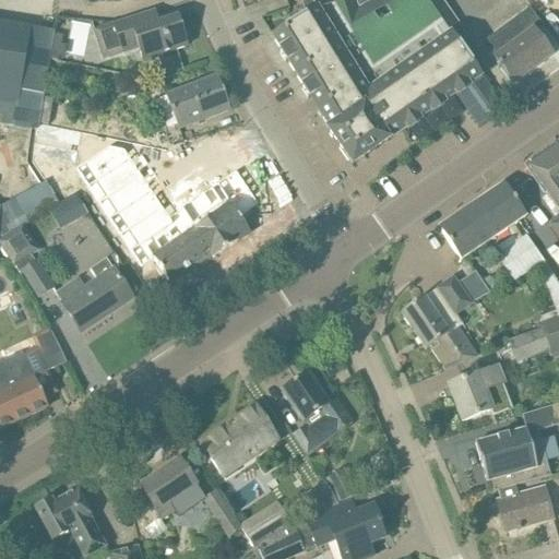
[(542,26),(530,9),(483,44),(513,84),(551,56),(534,32),(542,26)]
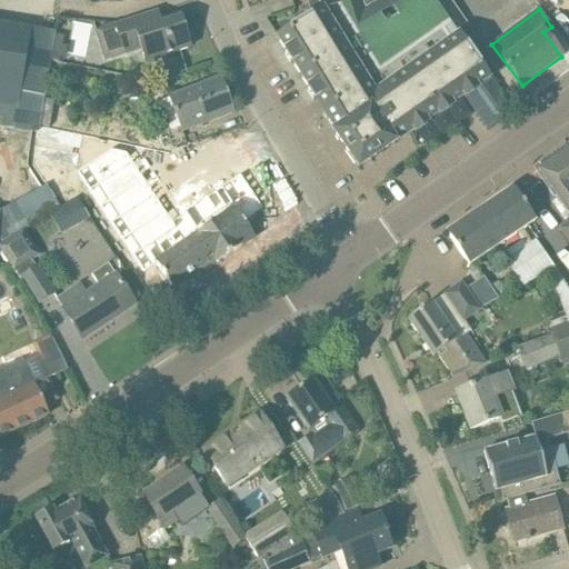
[(361,72),(322,10),(277,38),(286,52),(283,53),(291,65),(292,63),(308,89),(306,90),(313,102),(316,100),(322,112),(335,132),(332,133),(353,165),(358,170),(413,132),(415,133),(427,125),(426,123),(438,115),(439,117),(452,108),(451,106),(463,97),(465,99),(477,90),(476,88),(489,79),(459,36),(381,90),(382,92),(376,97),(368,85),(361,72)]
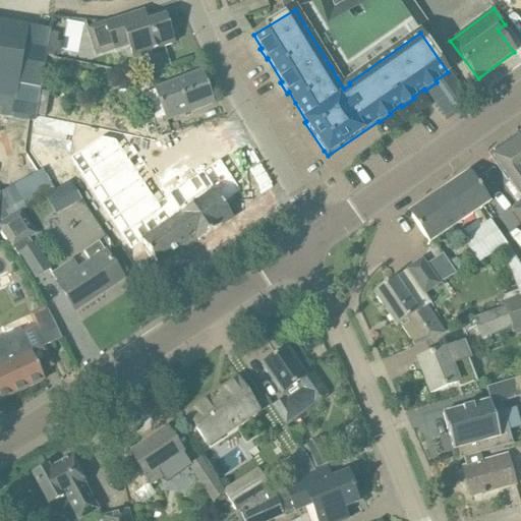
[(147,22),(143,10),(131,13),(126,15),(105,22),(92,27),(96,40),(109,36),(110,39),(125,34),(134,60),(152,55),(151,51),(174,44),(165,16),(147,22)]
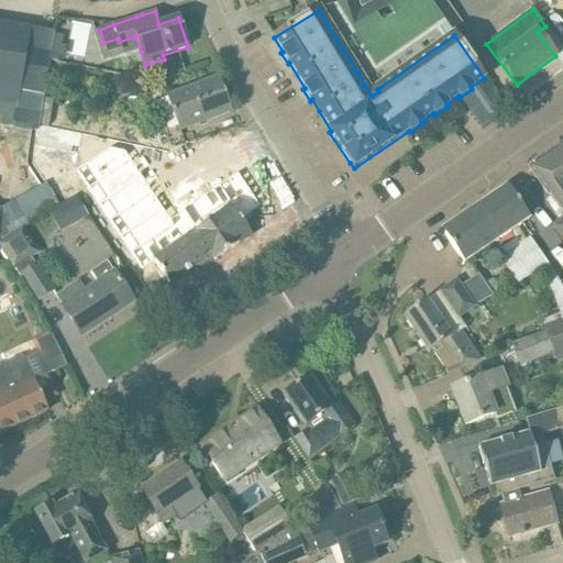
[(0,127),(12,129),(36,132),(36,127),(39,127),(50,62),(53,35),(54,32),(51,31),(31,29),(0,23),(0,127)]
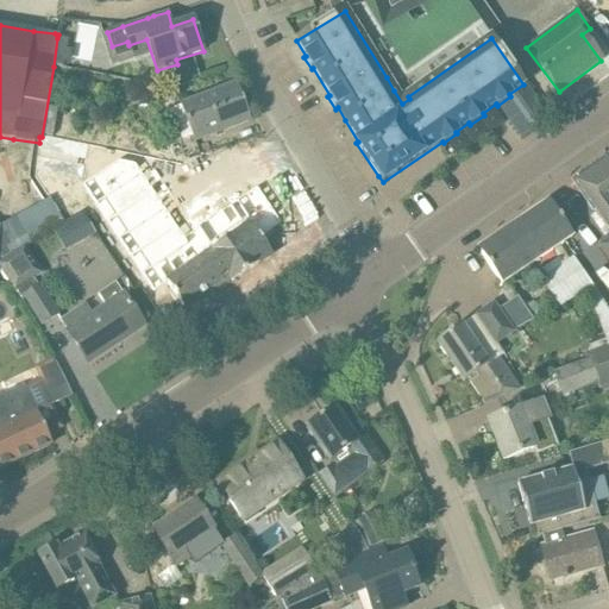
[(57,38),(54,67),(63,68),(68,41),(57,38)]
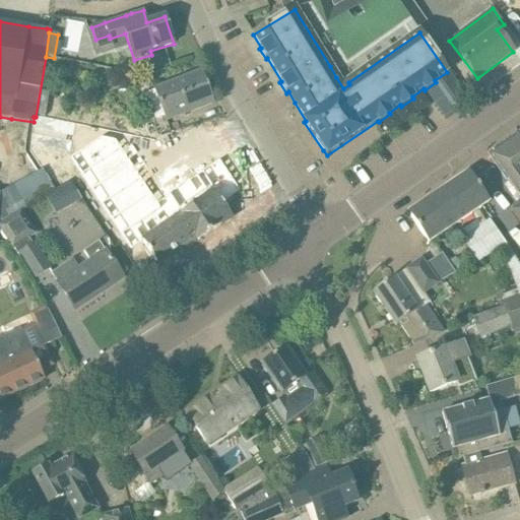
[(213,103),(202,71),(183,79),(154,89),(166,121),(195,110),(213,103)]
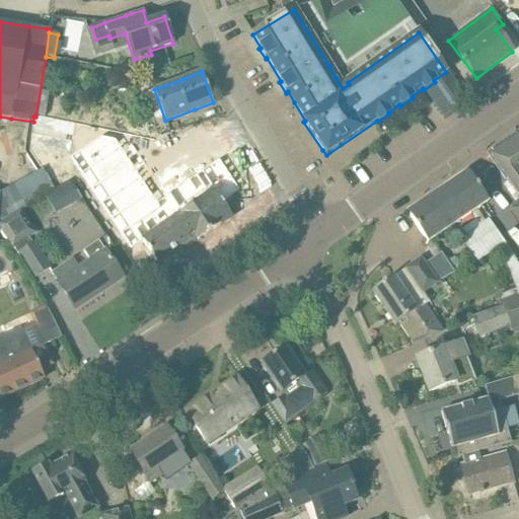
[(109,132),(144,139),(148,124),(113,116),(109,132)]
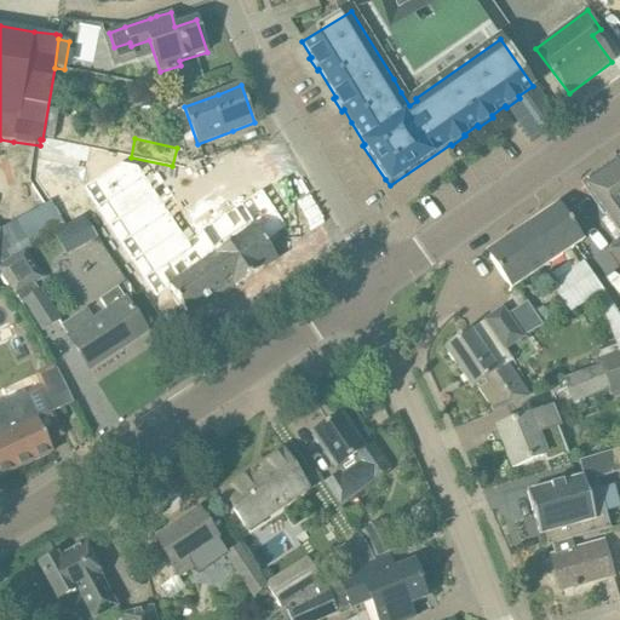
[(40,145),(39,153),(50,155),(52,142),(42,139),(40,139),(40,145)]
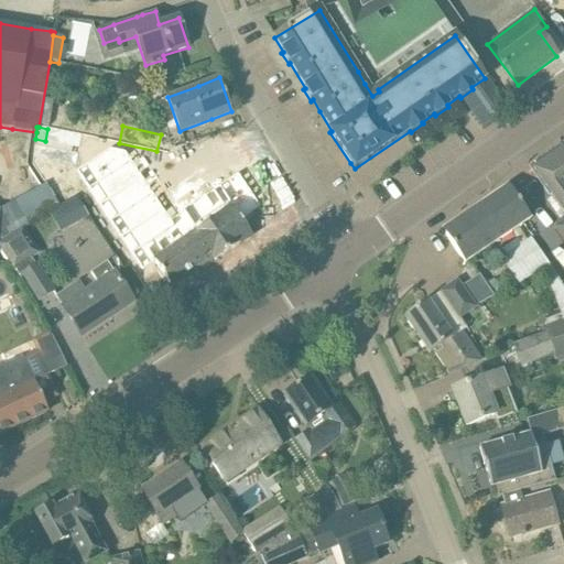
[(47,129),(45,141),(56,143),(58,131),(47,129)]
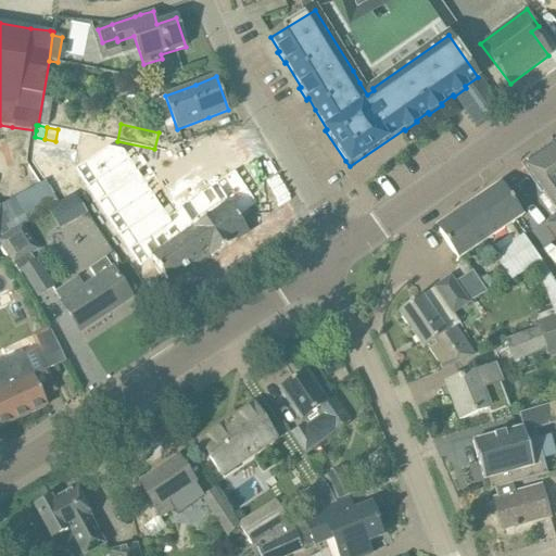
[(58,129),(55,141),(66,143),(70,131),(58,129)]
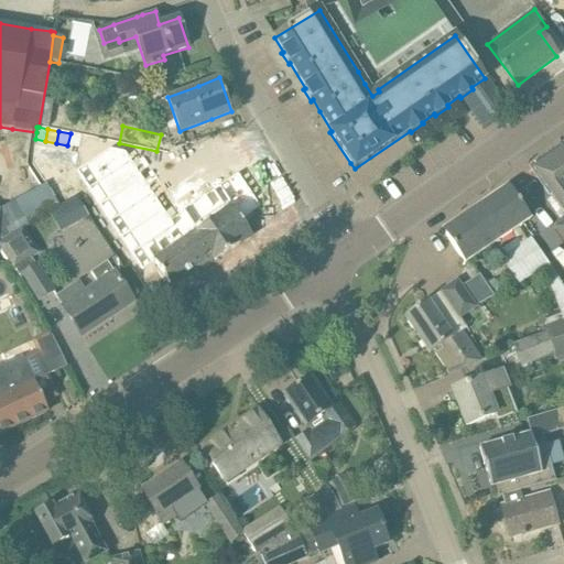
[(71,133),(67,145),(78,148),(82,136),(71,133)]
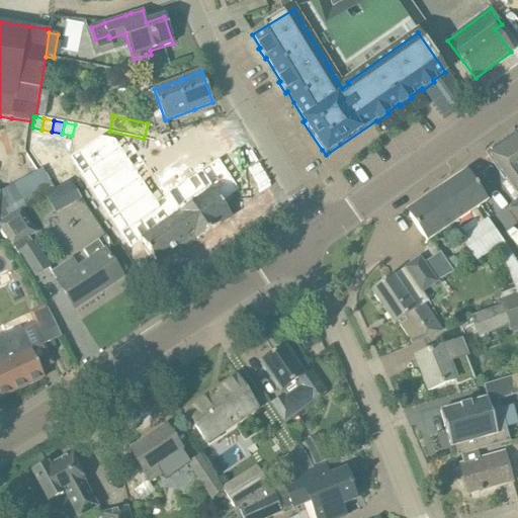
[(32,135),(30,145),(39,147),(41,136),(32,134),(32,135)]
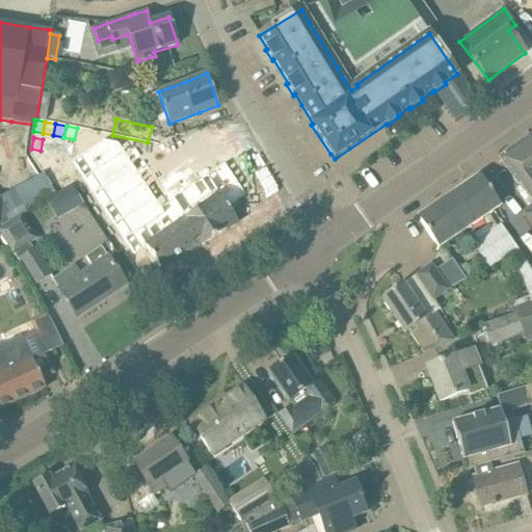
[(531,138),(502,160),(531,202),(531,209),(523,215),(531,228),(531,300),(531,301),(531,302),(531,138)]
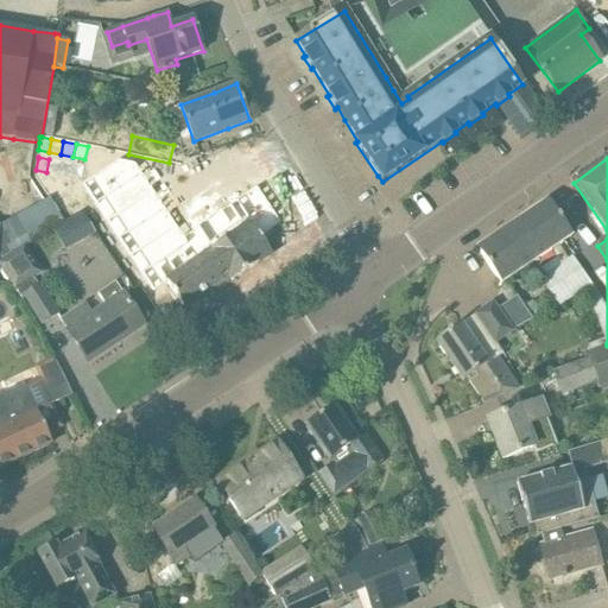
[(49,159),(46,172),(58,175),(61,162),(49,159)]
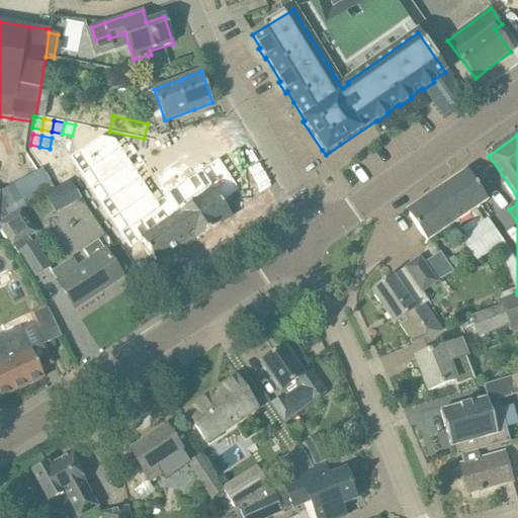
[(52,138),(50,149),(59,151),(62,140),(52,138)]
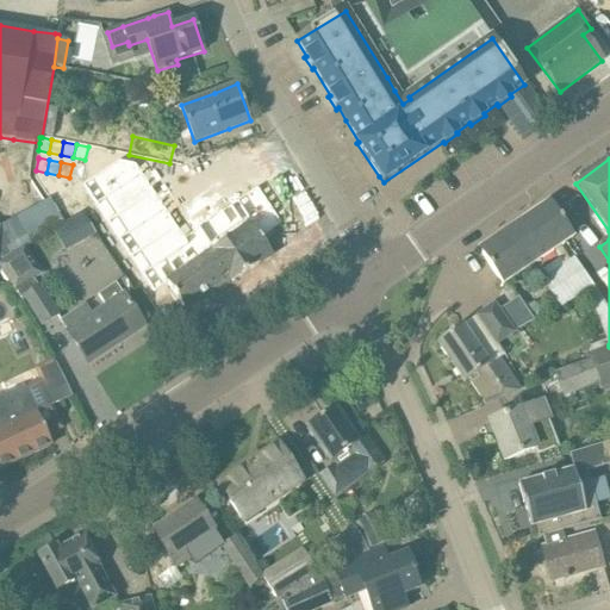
[(118,162),(81,186),(154,293),(168,285),(186,310),(231,280),(232,282),(259,265),(259,263),(273,255),(261,238),(282,224),(257,187),(223,211),(222,210),(195,228),(197,230),(184,238),(135,165),(118,162)]
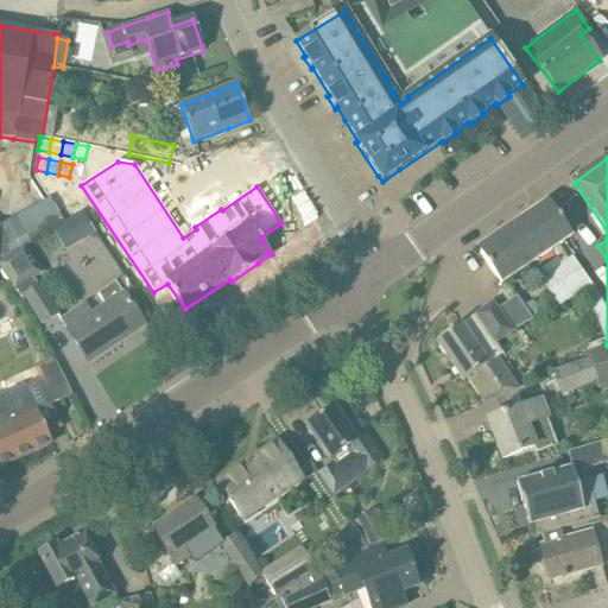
[(73,164),(69,177),(81,179),(83,166),(73,164)]
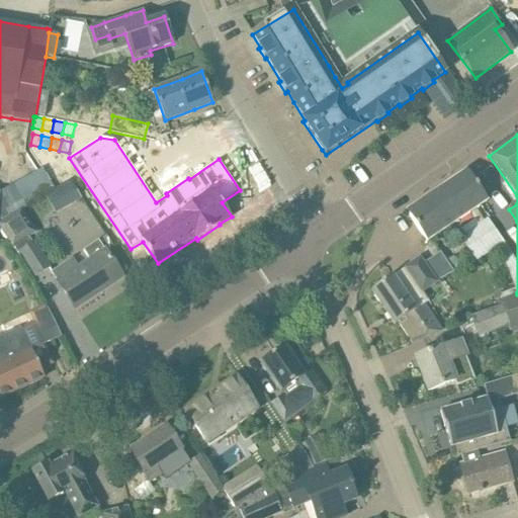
[(436,191),(406,211),(427,243),(457,222),(470,212),(476,209),(487,201),(466,171),(436,191)]
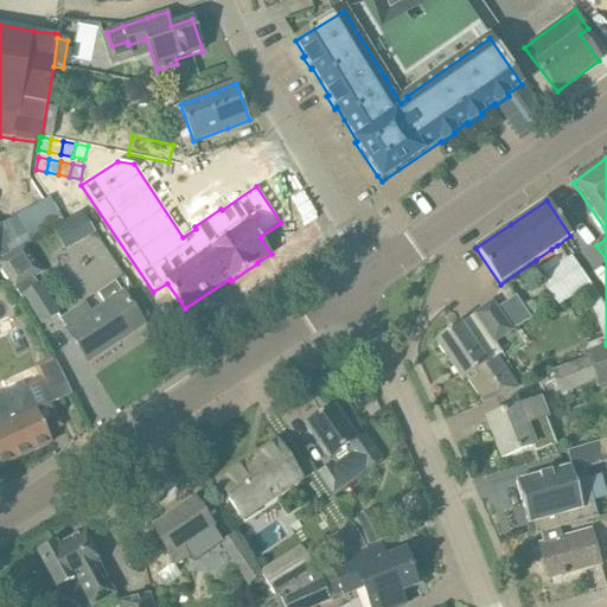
[(82,212),(51,229),(64,251),(96,232),(93,229),(82,212)]
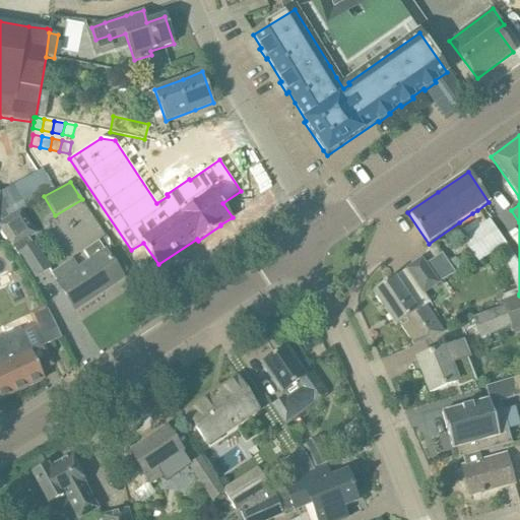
[(29,238),(36,234),(21,210),(3,221),(0,222),(0,225),(18,255),(19,255),(35,279),(51,269),(35,243),(34,244),(29,238)]
